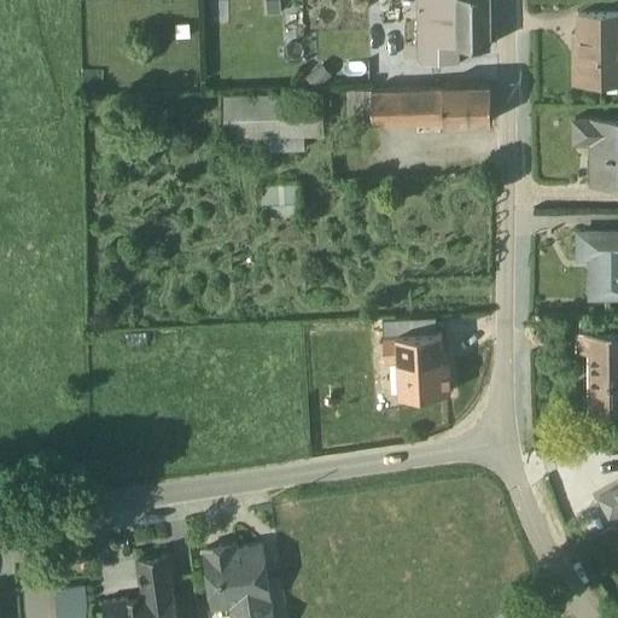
[(414,0),(415,59),(421,64),(458,64),(458,46),(489,45),(488,0),(414,0)]
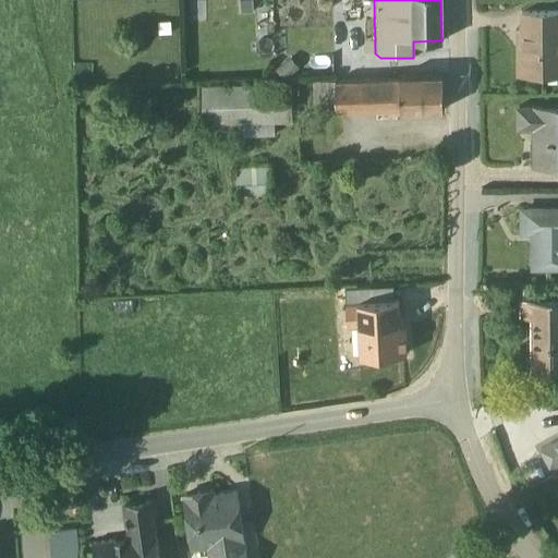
[(517,49),(517,74),(557,73),(557,11),(521,12),(521,48),(517,49)]
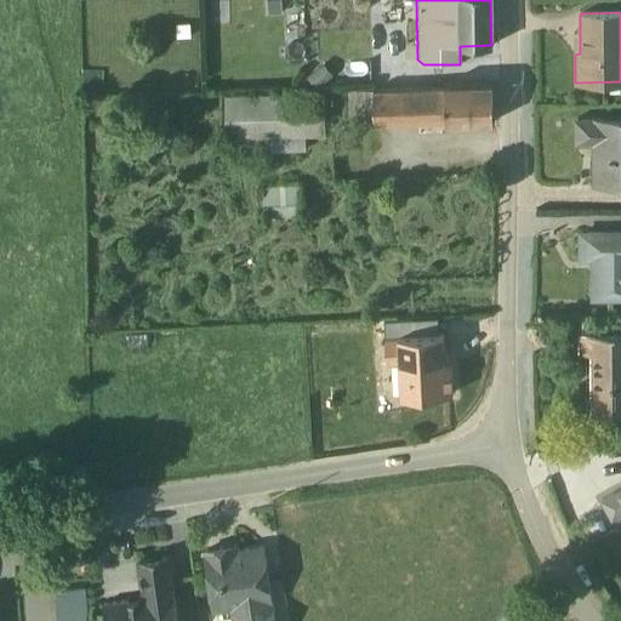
[(332,77),(322,63),(306,77),(317,90),(332,77)]
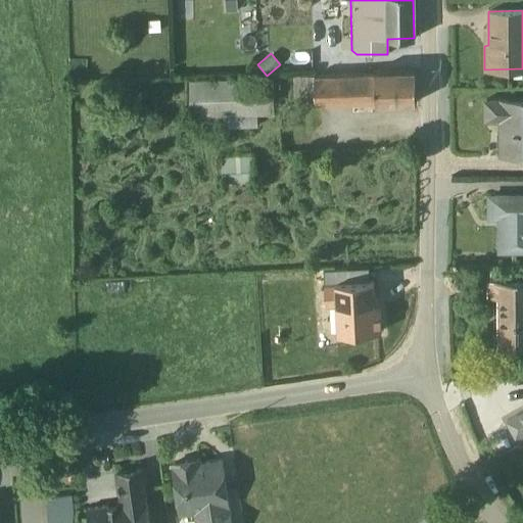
[(375,104),(415,102),(414,70),(291,76),(293,102),(314,101),(314,105),(374,103),(375,104)]
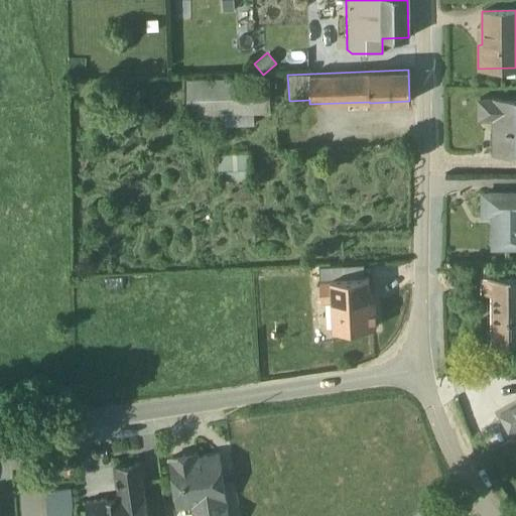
[(268,77),(185,80),(186,117),(270,113),(268,77)]
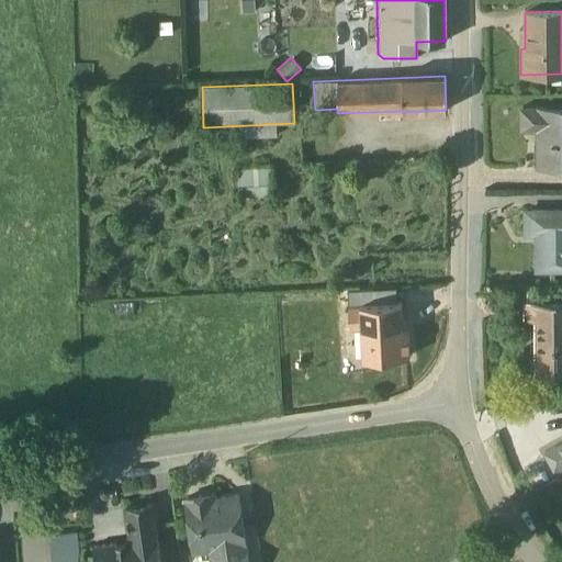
[(561,109),(521,110),(521,130),(537,130),(537,167),(561,166),(561,109)]
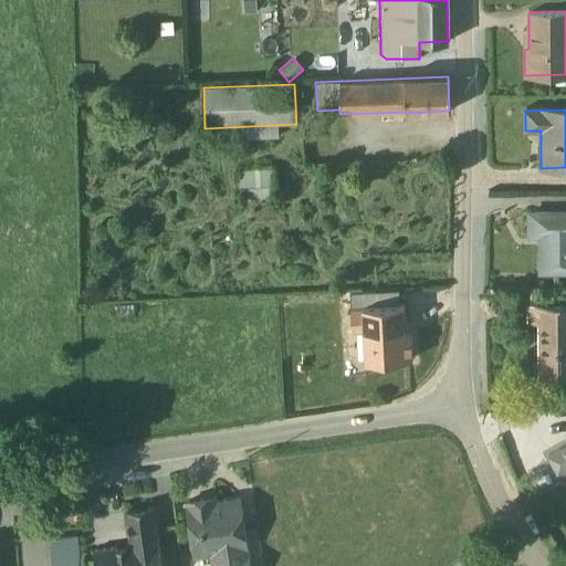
[(273,196),(271,168),(237,170),(238,198),(273,196)]
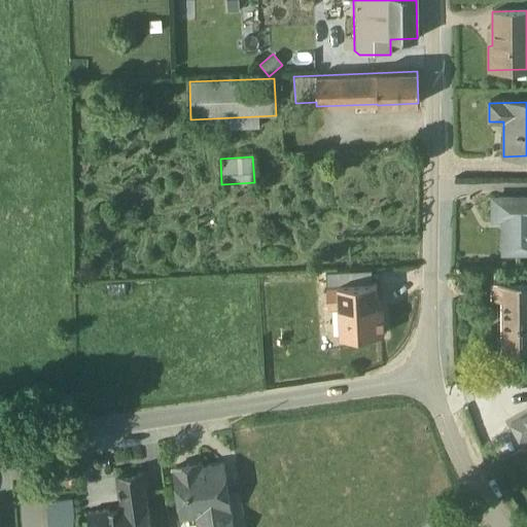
[(526,198),(491,199),(491,219),(501,219),(502,254),(526,253),(526,198)]
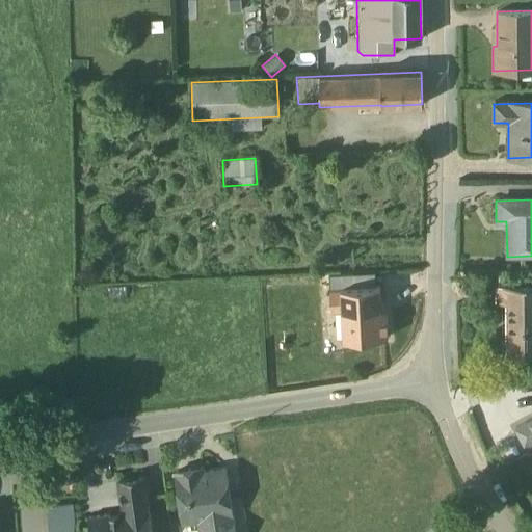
[(531,275),(498,275),(497,286),(495,287),(495,303),(504,304),(505,358),(531,357),(531,275)]
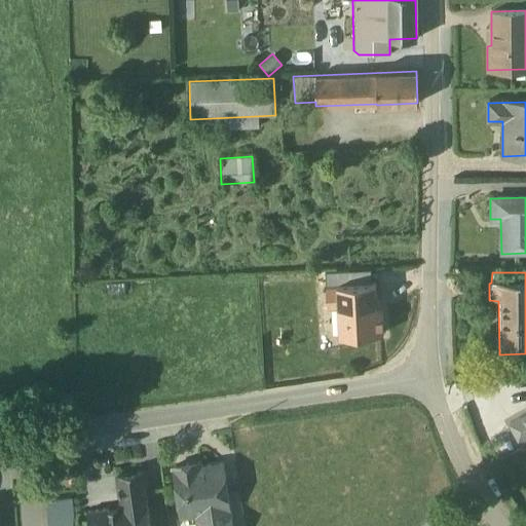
[(341,279),(335,280),(321,282),(326,333),(339,331),(339,332),(374,329),(371,295),(342,297),(341,279)]
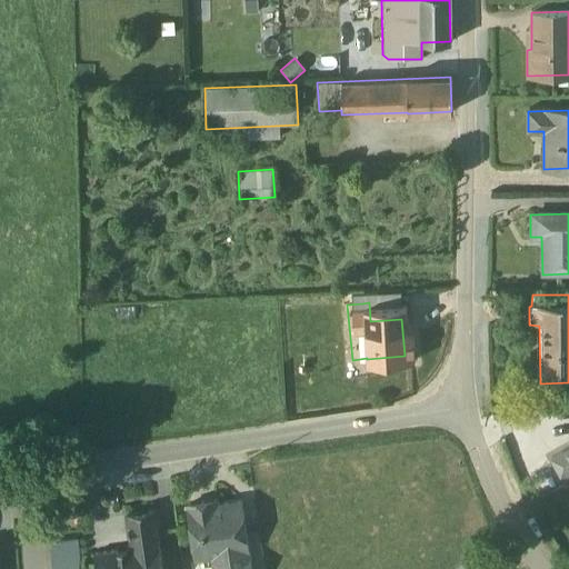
[(568,447),(549,458),(559,476),(568,470),(568,447)]
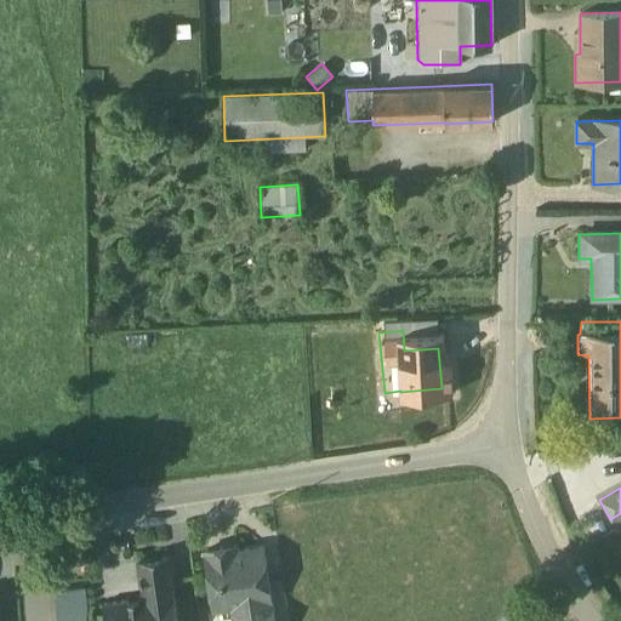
[(62,553),(69,547),(62,536),(52,542),(47,548),(51,554),(56,554),(62,553)]
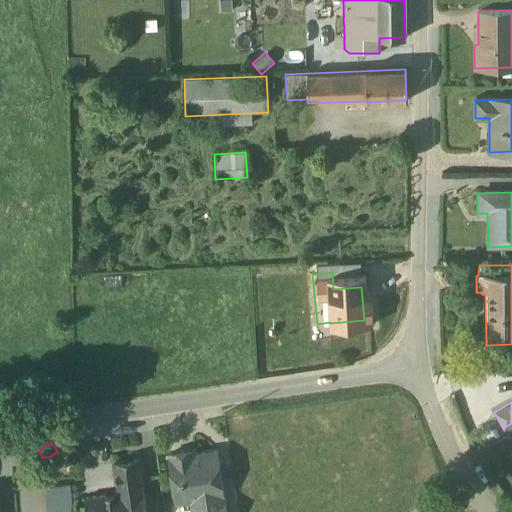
[(188,503),(189,511),(225,511),(216,450),(195,453),(194,450),(168,454),(175,505),(188,503)]
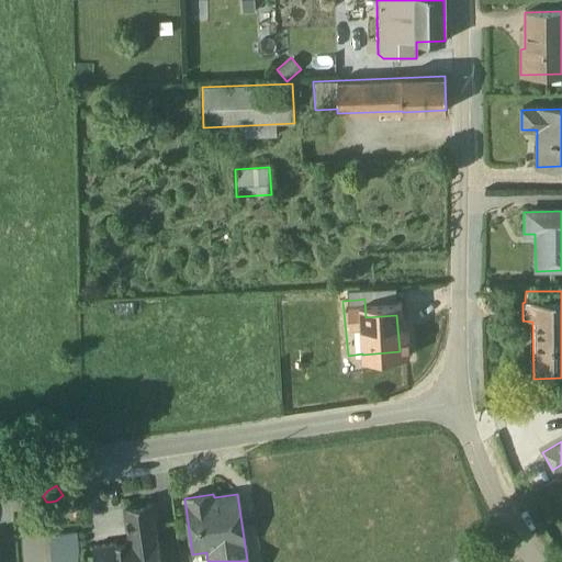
[(91,546),(93,561),(159,561),(152,503),(123,507),(127,540),(91,546)]
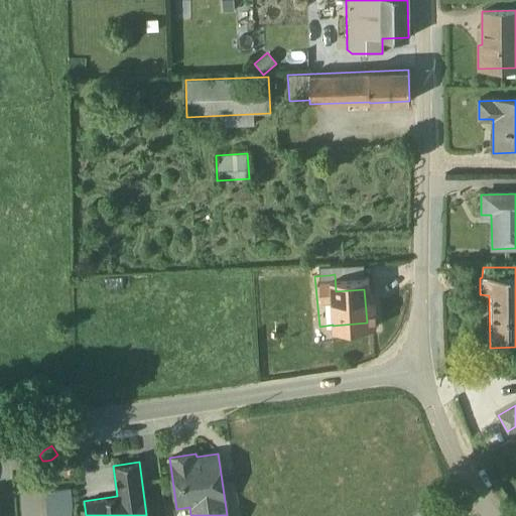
[(73,515),(72,486),(44,488),(45,515),(73,515)]
